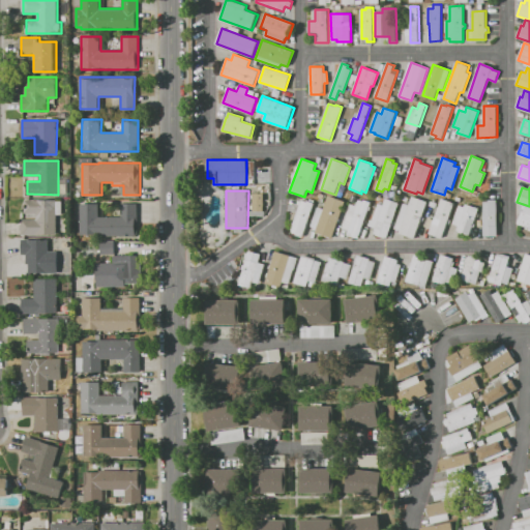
[(253,193),(264,193),(264,211),(253,211),(253,193)]
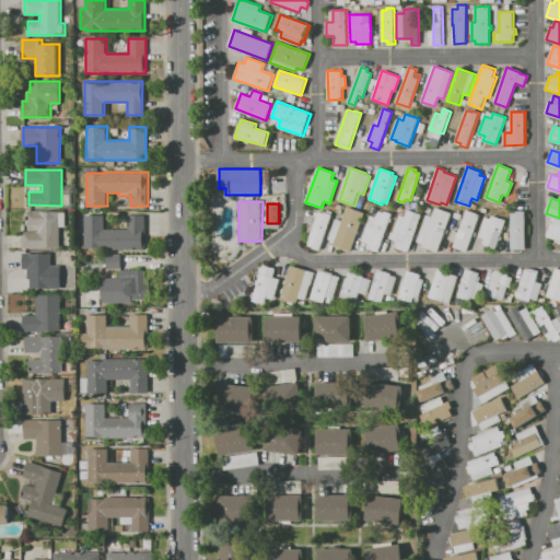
[(365,212),(351,252),(334,246),(336,241),(329,238),(336,219),(342,221),(347,207),(365,212)]
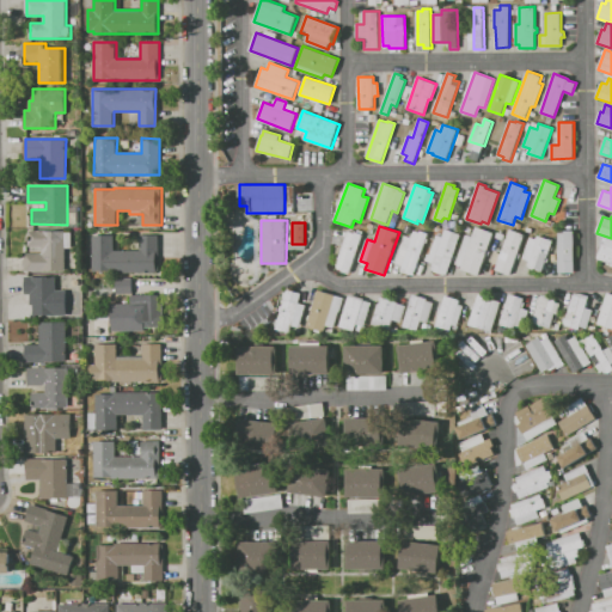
[(478,275),(461,269),(463,265),(456,263),(466,234),(472,237),(476,227),(493,233),(478,275)]
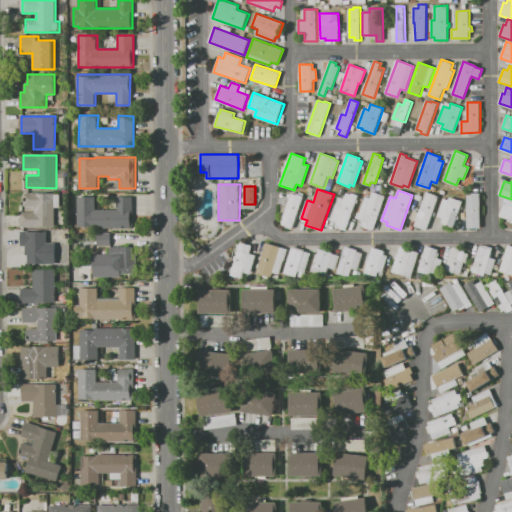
[(358,195),(346,231),(335,227),(337,221),(330,219),(340,191),(347,193),(347,191),(358,195)]
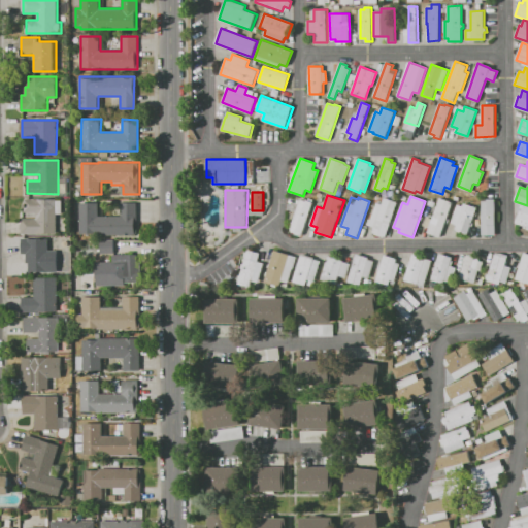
[(385,236),(372,232),(374,227),(369,225),(377,202),(383,204),(385,197),(397,202),(385,236)]
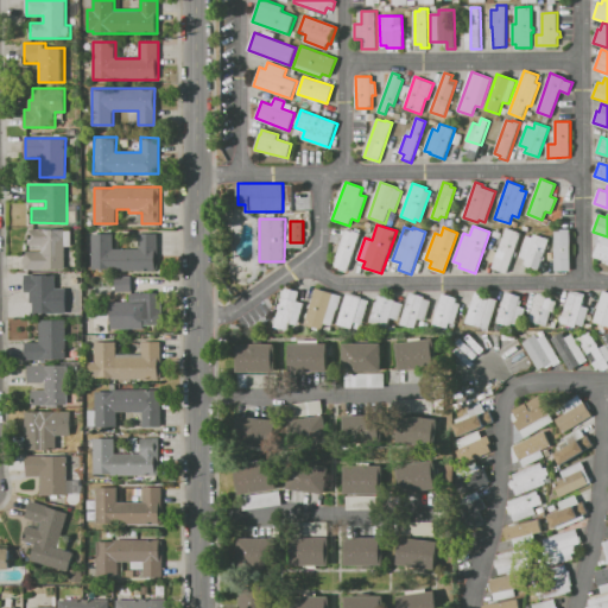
[(507,272),(493,267),(495,261),(489,260),(493,251),(498,252),(507,228),(521,233),(507,272)]
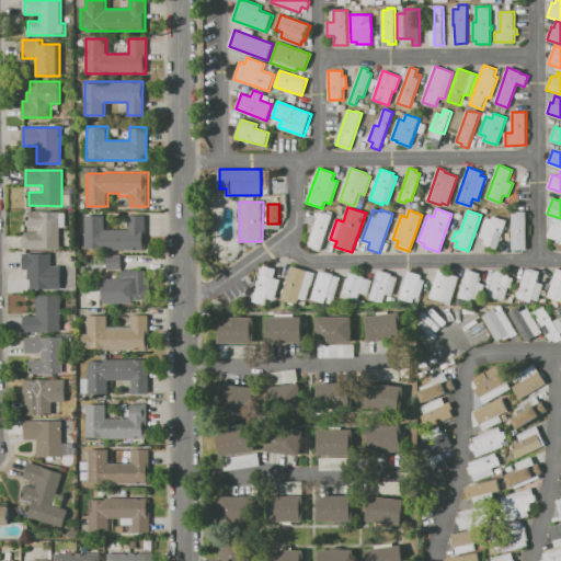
[(66,212),(66,226),(60,226),(59,249),(23,249),(23,231),(39,232),(39,225),(26,225),(26,212),(66,212)]
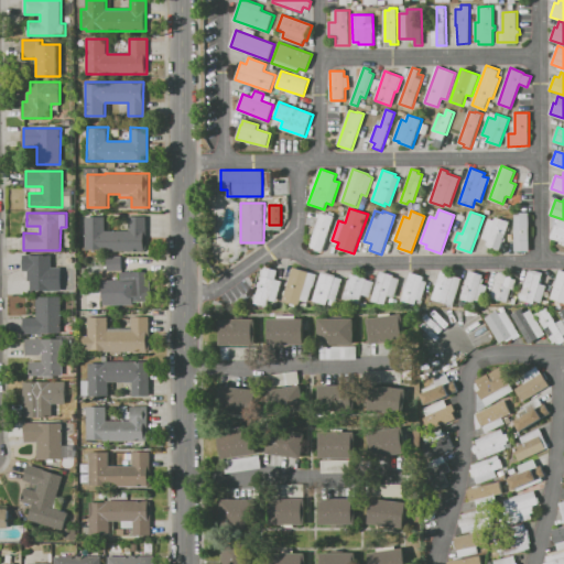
[(322,213),(327,215),(327,214),(335,216),(323,251),(311,247),(311,245),(322,213)]
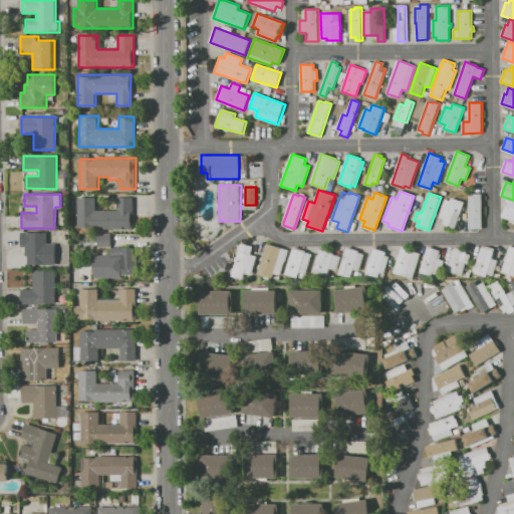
[(482,194),(483,229),(469,229),(469,195),(474,195),(474,194),(482,194)]
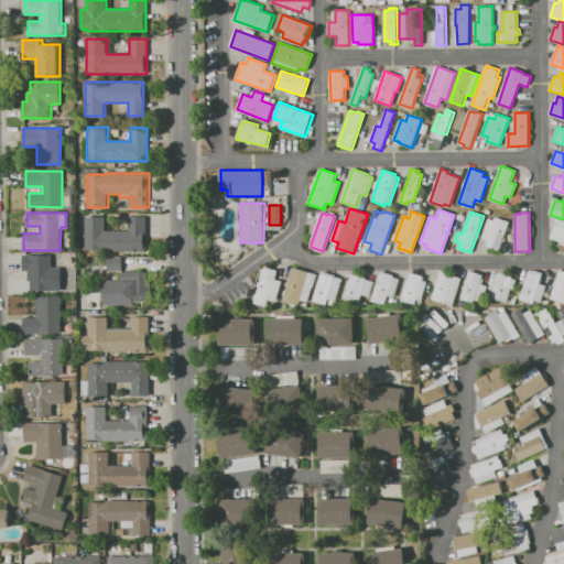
[(86,217),(106,217),(106,230),(129,230),(129,217),(147,217),(147,251),(86,250),(86,217)]
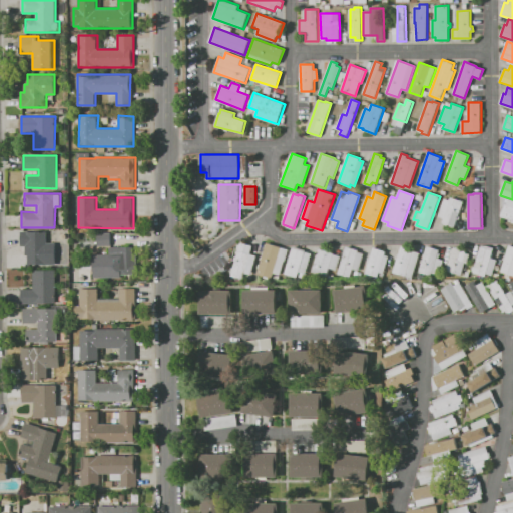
[(451,197),(464,201),(455,227),(442,223),(444,217),(438,215),(445,197),(450,199),(451,197)]
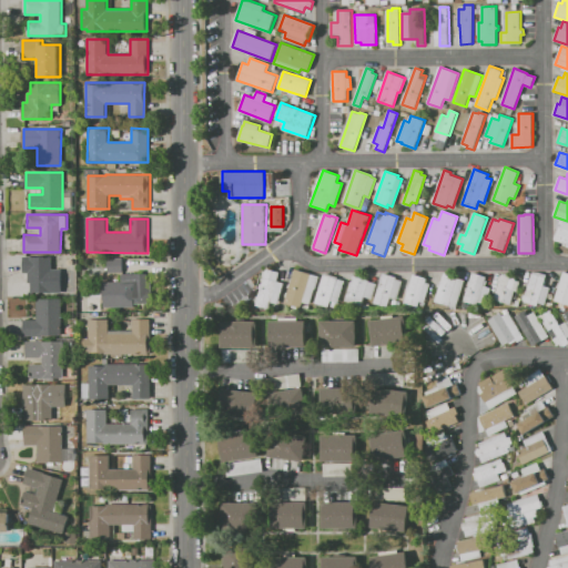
[(567,244),(555,240),(560,226),(564,220),(567,221),(567,244)]
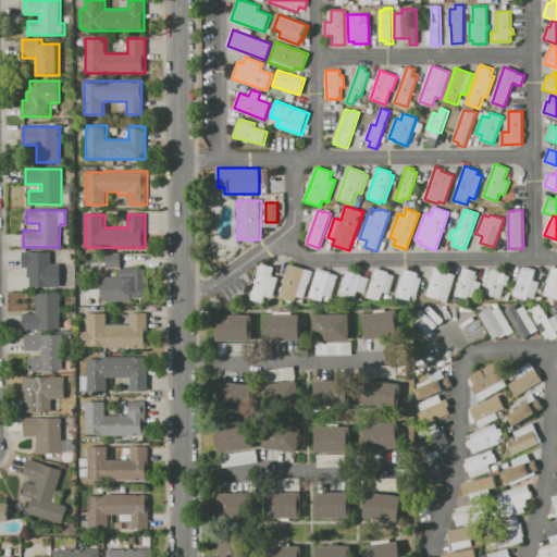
[(23,251),(51,251),(51,264),(61,264),(61,287),(31,286),(31,279),(28,279),(28,267),(23,267),(23,251)]
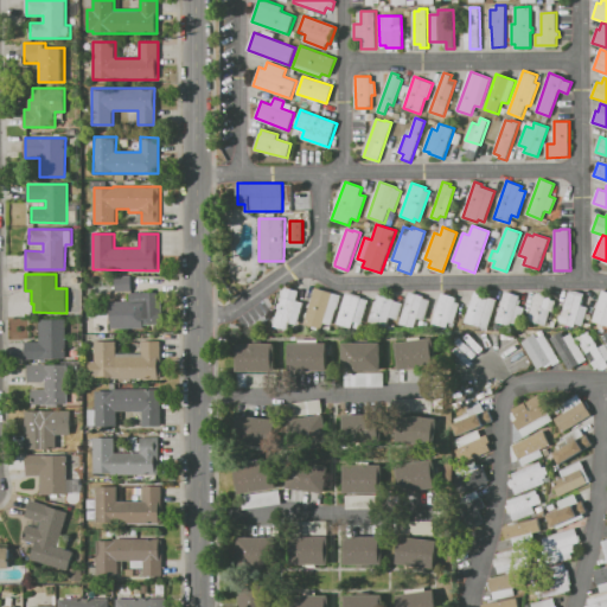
[(116,276),(132,276),(132,291),(115,291),(116,276)]
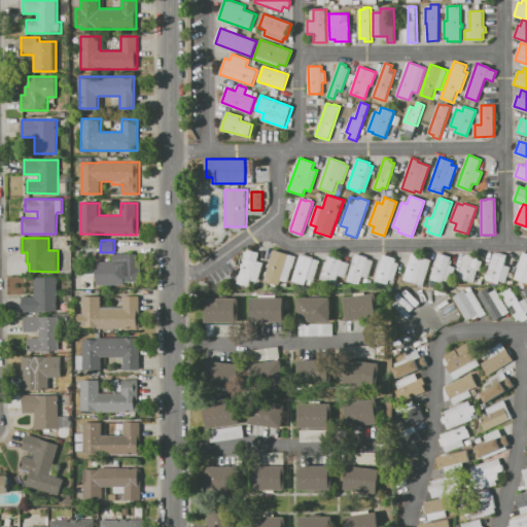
[(247,249),(259,253),(257,260),(265,264),(258,282),(251,280),(249,286),(237,282),(247,249)]
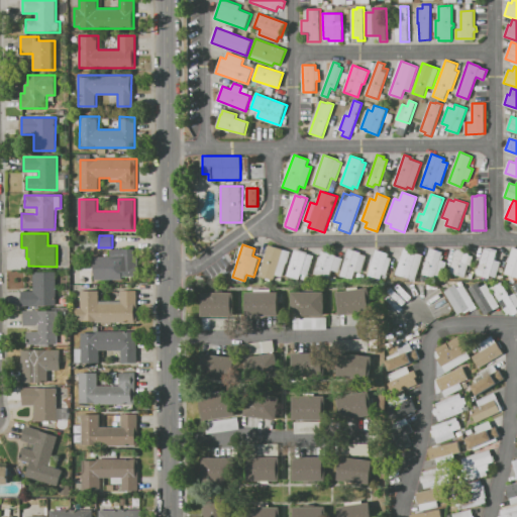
[(268,244),(290,251),(282,277),(276,275),(274,280),(259,276),(268,244)]
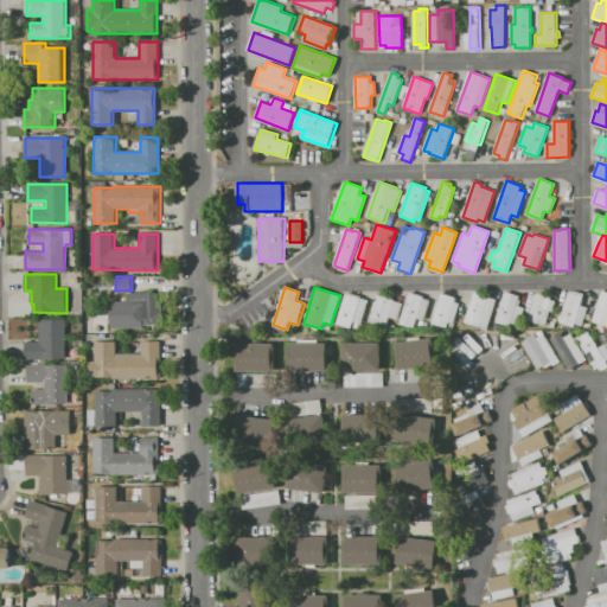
[(505,291),(521,295),(517,305),(524,307),(518,325),(512,323),(511,326),(496,321),(505,291)]
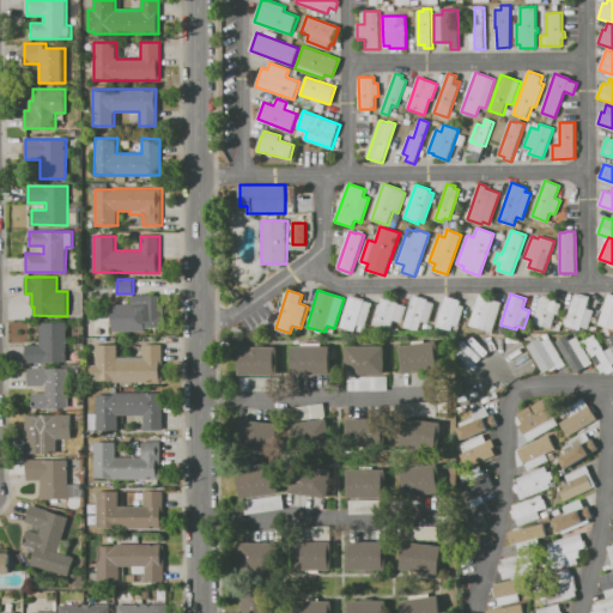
[(582,293),(590,296),(587,308),(593,310),(587,328),(581,327),(581,329),(565,325),(575,295),(582,293)]
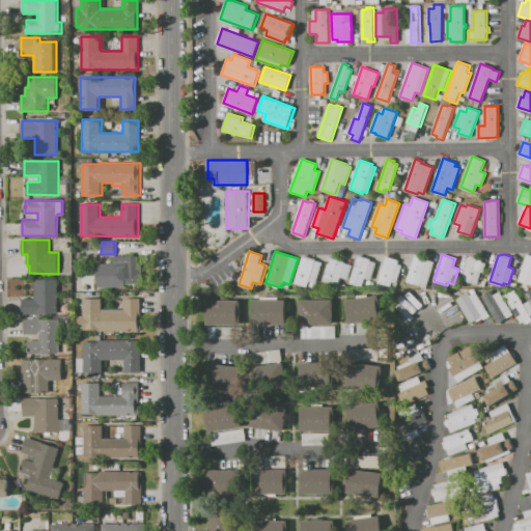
[(528,254),(530,254),(530,284),(519,281),(528,254)]
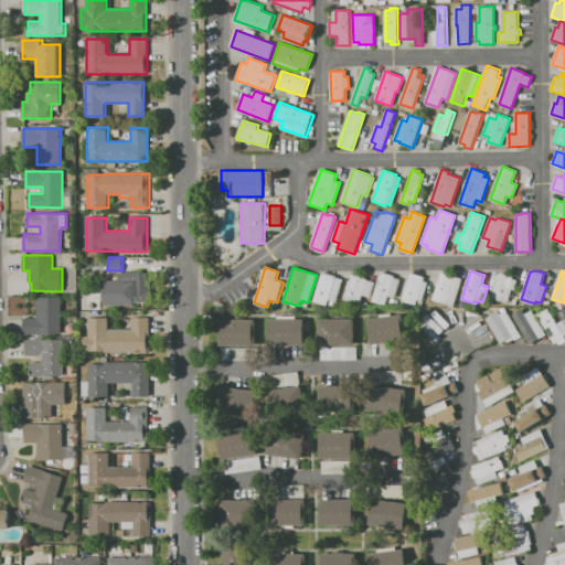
[(146,272),(146,302),(134,302),(134,305),(104,305),(104,288),(126,288),(126,291),(135,291),(135,281),(121,281),(121,272),(146,272)]
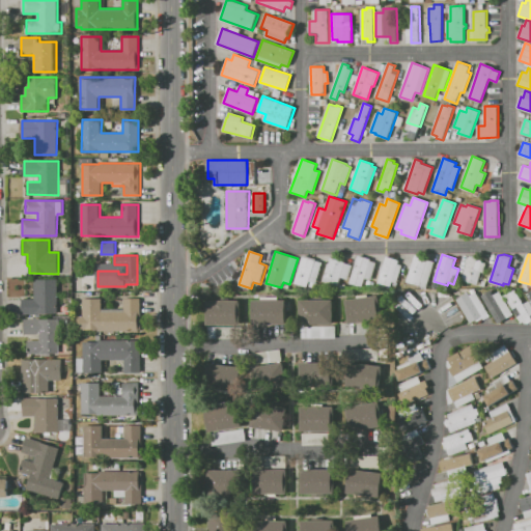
[(358,255),(371,259),(370,260),(376,262),(371,279),(365,278),(362,286),(350,283),(358,255)]
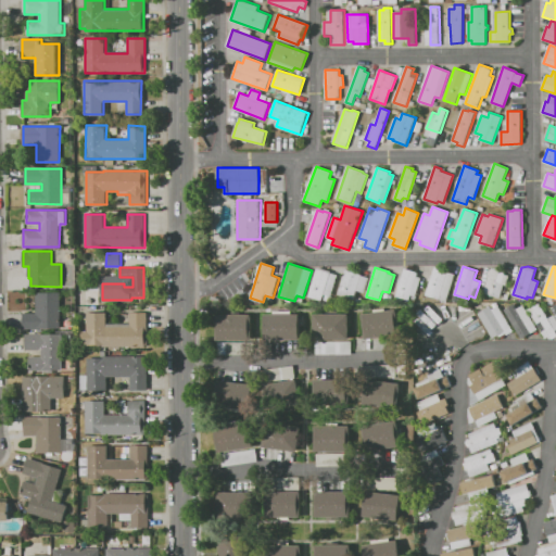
[(434,267),(455,274),(446,301),(426,294),(434,267)]
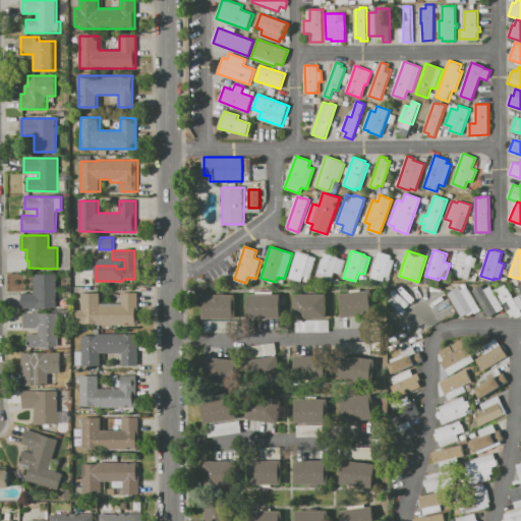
[(297,251),(317,257),(310,278),(304,276),(302,282),(289,278),(297,251)]
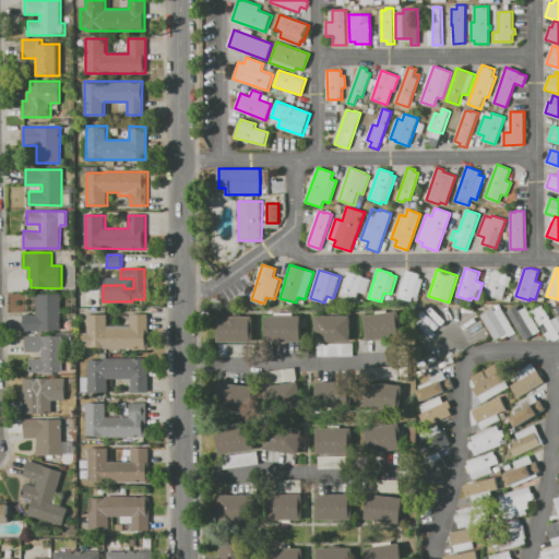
[(406,270),(420,274),(419,278),(423,280),(417,297),(413,296),(412,301),(397,297),(406,270)]
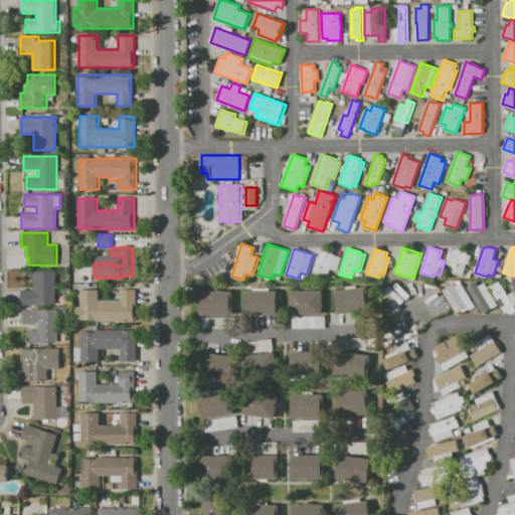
[(455,248),(471,253),(464,277),(448,272),(455,248)]
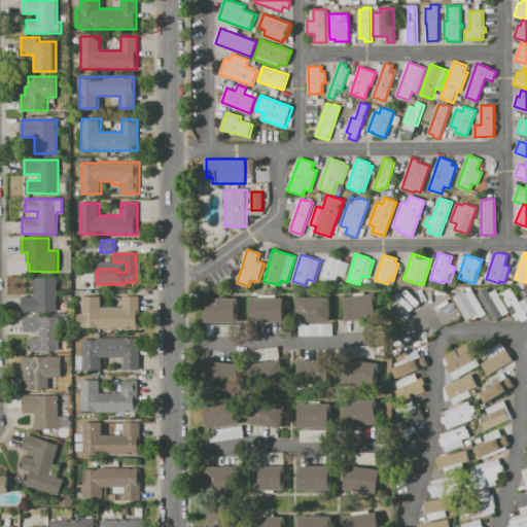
[(327,255),(351,262),(346,277),(338,274),(335,283),(320,279),(327,255)]
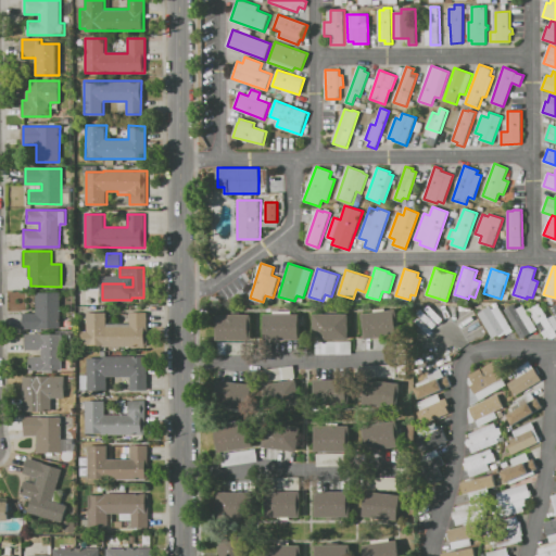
[(100,305),(80,305),(80,290),(100,290),(100,305)]
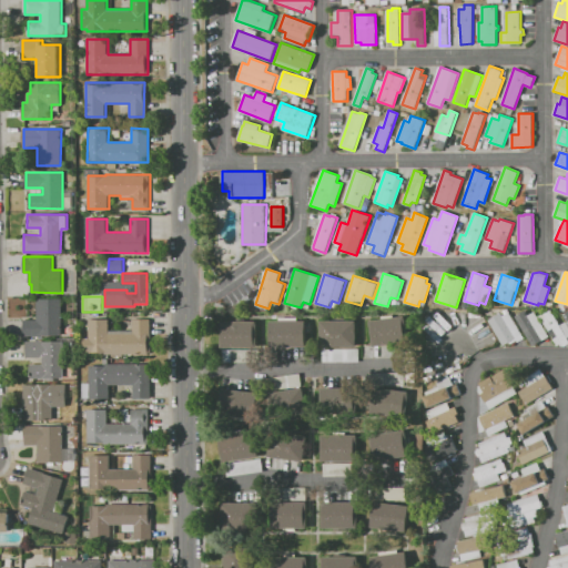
[(61,298),(61,336),(23,336),(23,320),(37,320),(37,298),(61,298)]
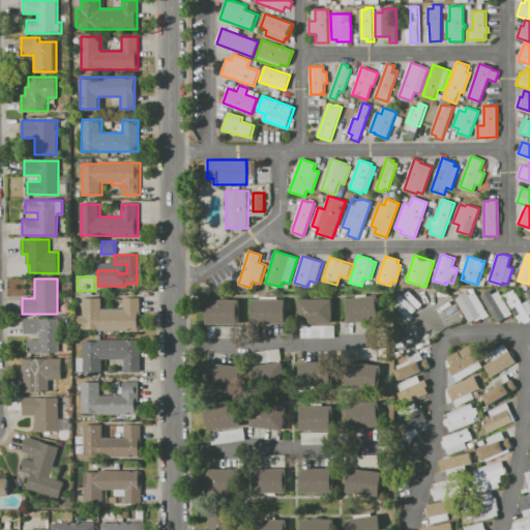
[(490,289),(493,294),(499,291),(512,314),(498,323),(480,295),(490,289)]
